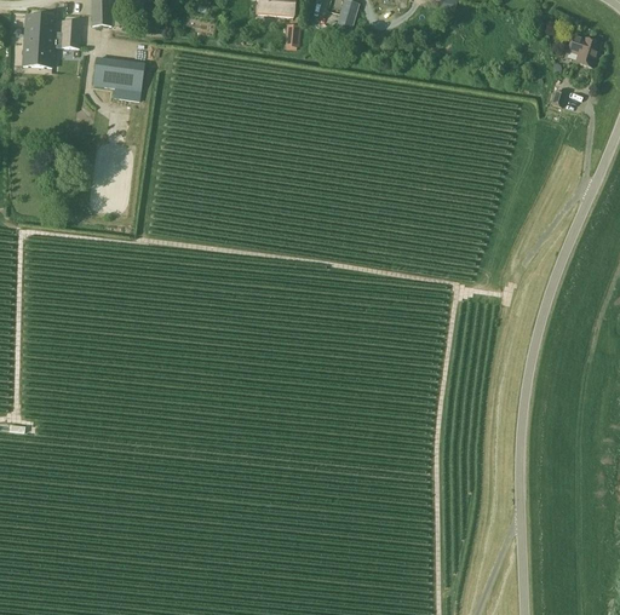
[(91,0),(92,23),(112,23),(112,0),(91,0)]
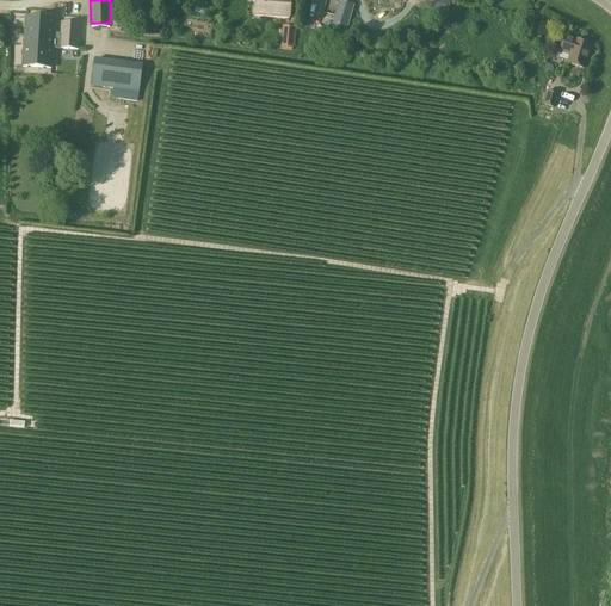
[(255,0),(254,11),(289,14),(290,0),(255,0)]
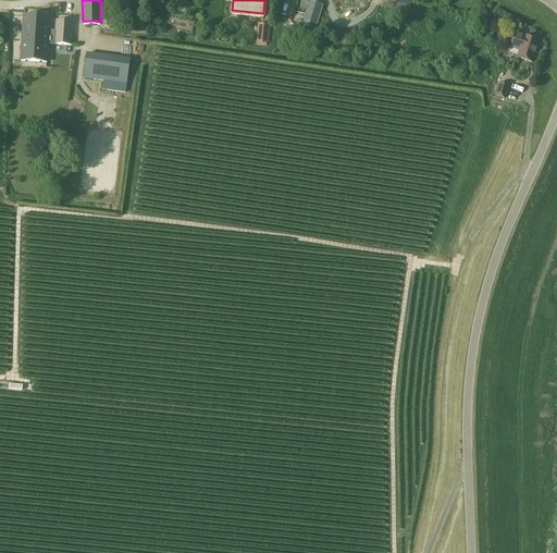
[(322,2),(316,0),(308,0),(301,22),(314,26),(322,2)]
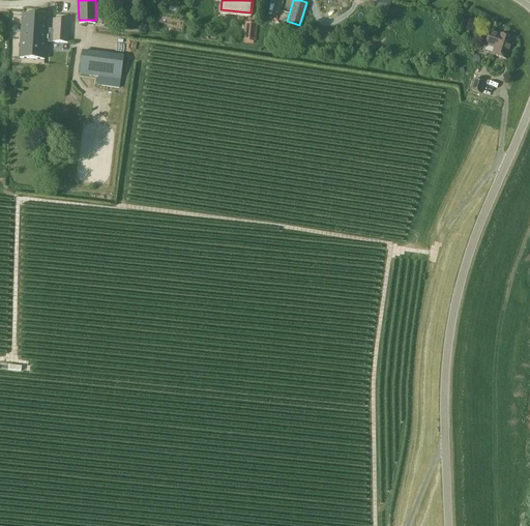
[(52,38),(52,32),(50,32),(50,29),(47,29),(48,12),(23,10),(20,54),(45,56),(46,38),(52,38)]
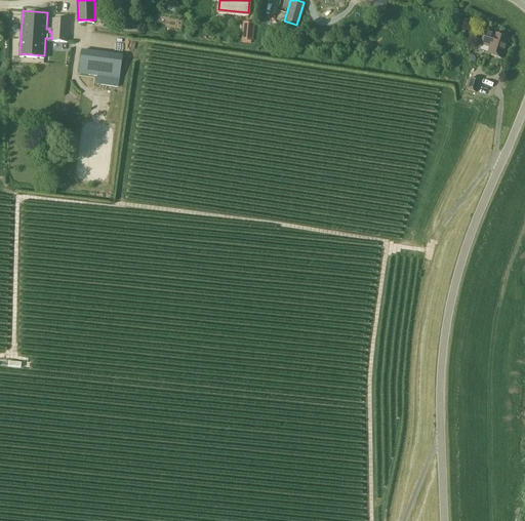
[(170,13),(169,27),(180,28),(182,14),(170,13)]
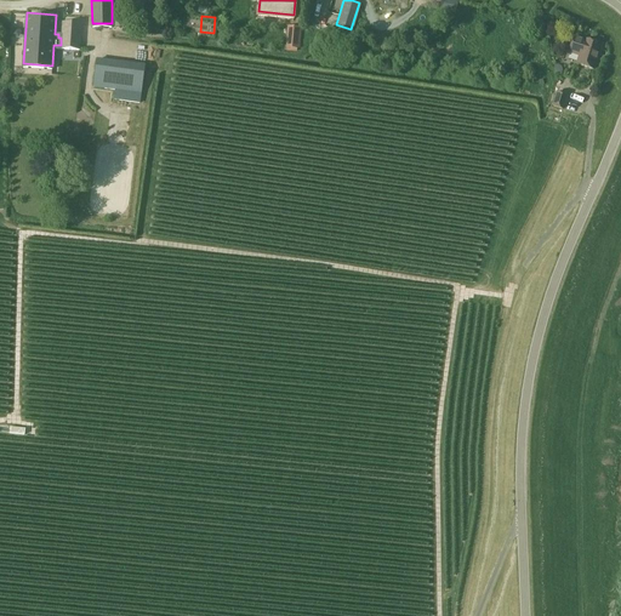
[(62,18),(61,38),(61,45),(80,46),(81,20),(62,18)]
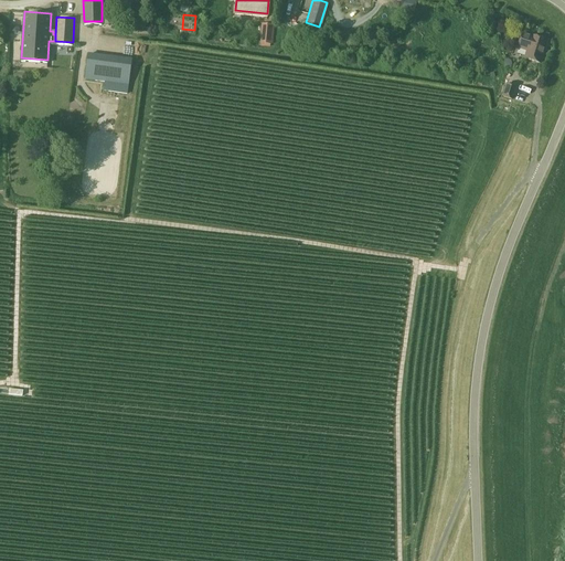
[(264,21),(263,40),(273,41),(274,22),(264,21)]
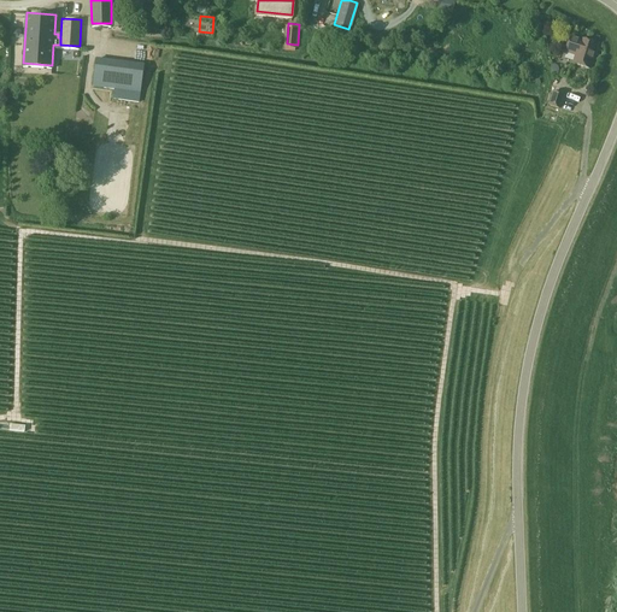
[(574,60),(589,65),(598,41),(581,35),(581,37),(570,34),(565,48),(576,52),(574,60)]
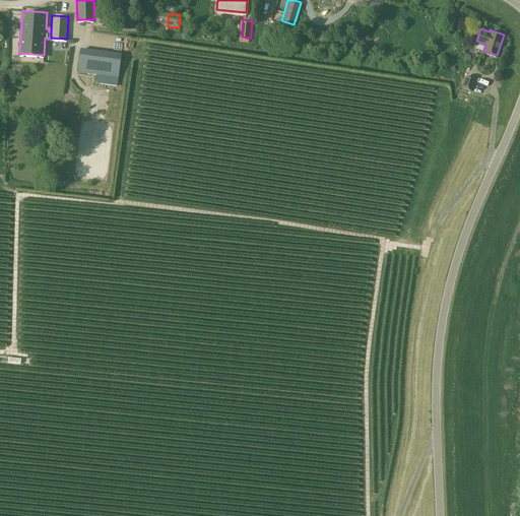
[(110,74),(119,75),(121,53),(113,52),(110,74)]
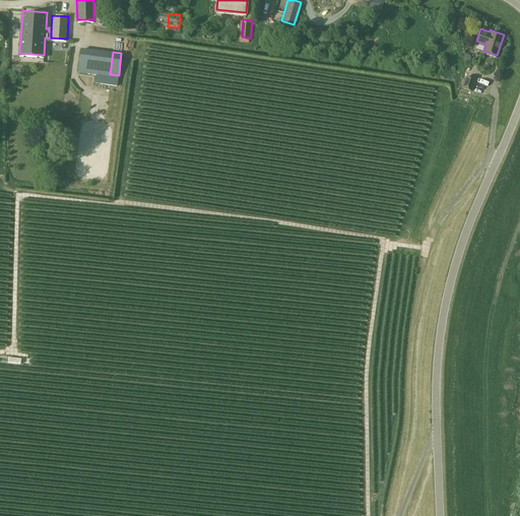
[(463,85),(470,88),(474,76),(467,74),(463,85)]
